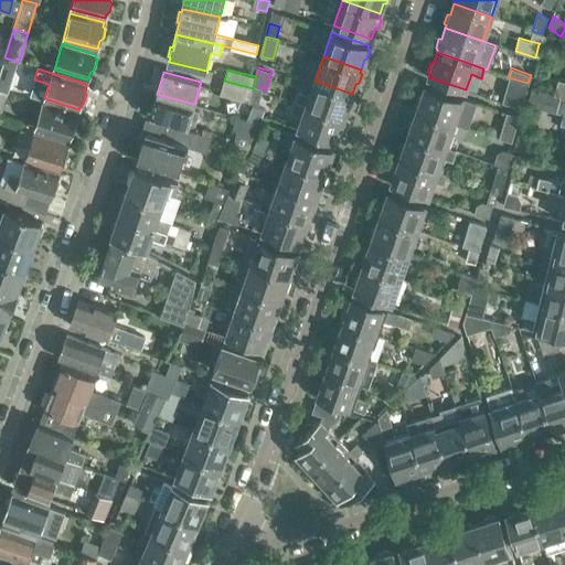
[(509,77),(501,102),(521,108),(528,83),(509,77)]
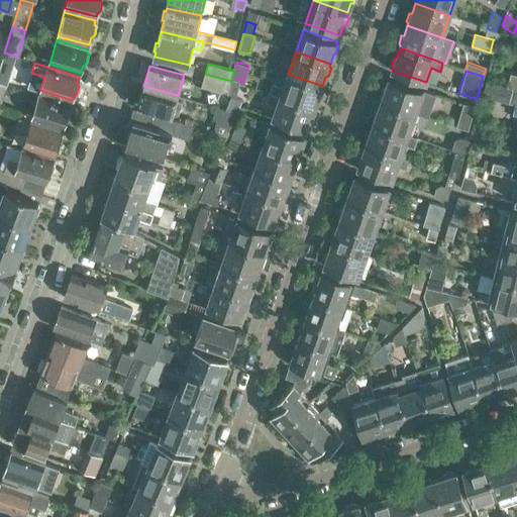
[(512,87),(511,89),(516,90),(516,74),(511,73),(507,86),(512,87)]
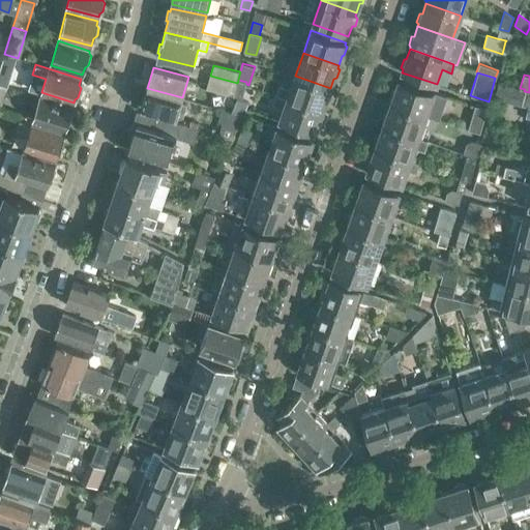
[(234,94),(235,92),(237,83),(210,76),(207,88),(230,94),(230,93),(234,94)]
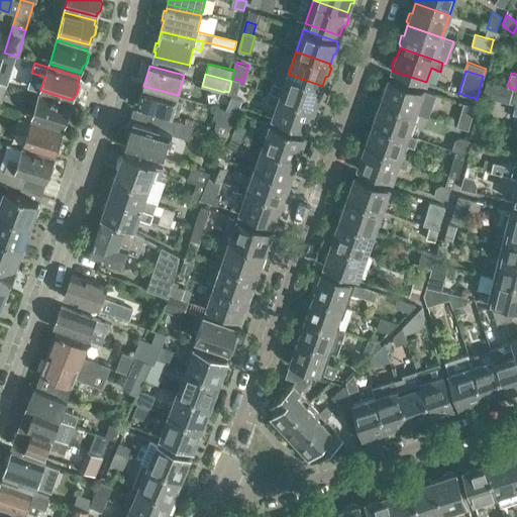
[(321,88),(322,86),(288,74),(281,95),(314,107),(318,98),(320,98),(323,90),(321,88)]
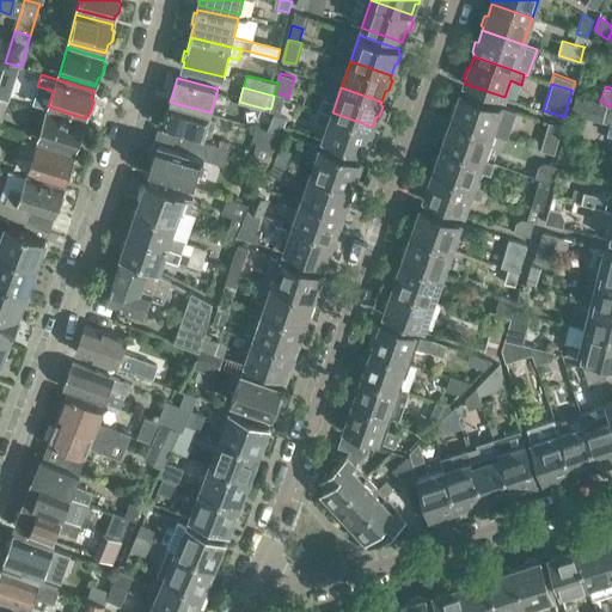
[(270,109),(270,111),(275,112),(280,115),(285,97),(285,95),(275,92),(275,93),(274,96),(271,106),(270,109)]
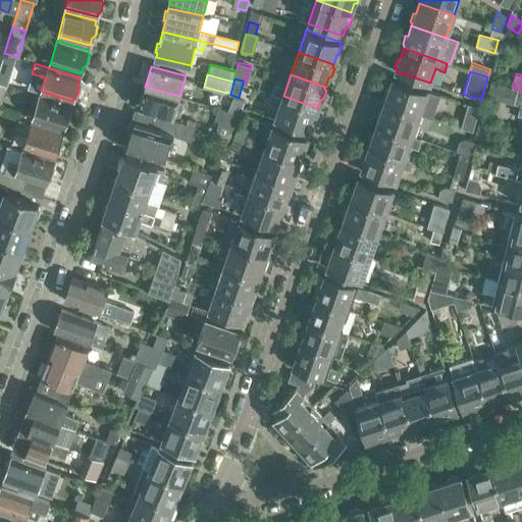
[(384,102),(419,113),(427,91),(393,79),(389,89),(386,90),(383,98),(385,100),(384,102)]
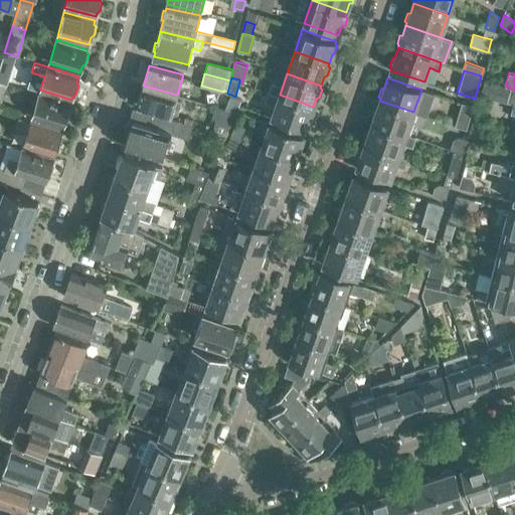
[(0,80),(0,111),(8,83),(0,80)]
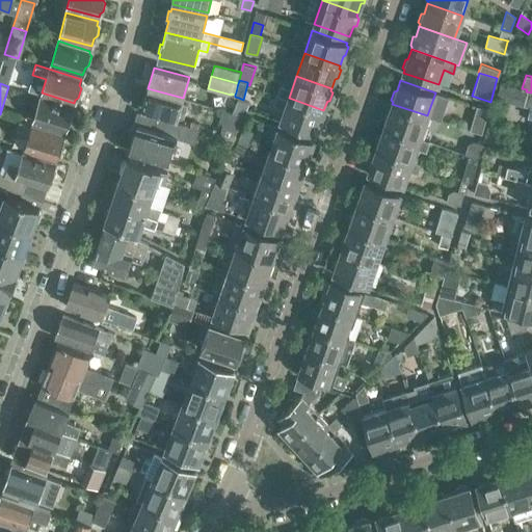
[(523,105),(526,91),(499,84),(496,98),(523,105)]
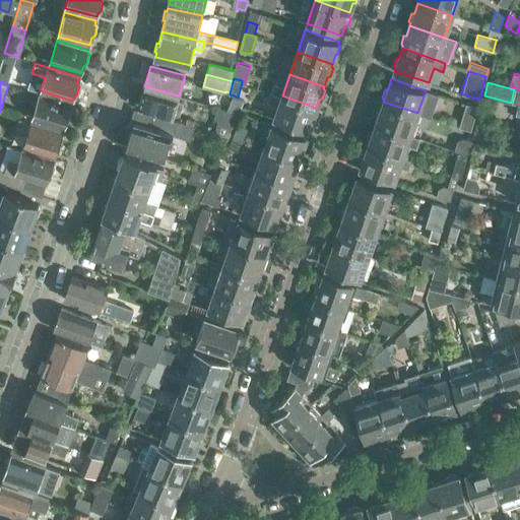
[(173,116),(180,115),(183,103),(178,101),(179,95),(144,86),(138,107),(173,116)]
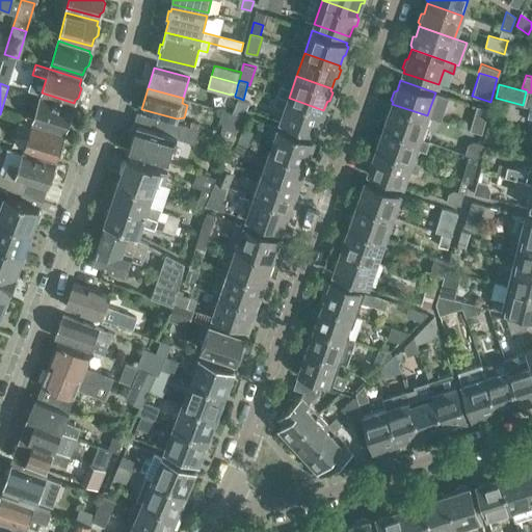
[(72,110),(73,107),(41,97),(33,121),(64,131),(68,124),(72,122),(75,113),(72,110)]
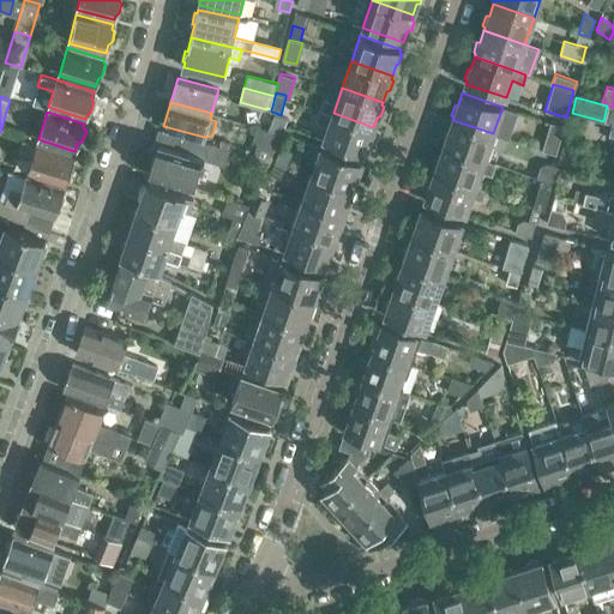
[(269,130),(282,136),(289,118),(281,115),(276,113),(269,130)]
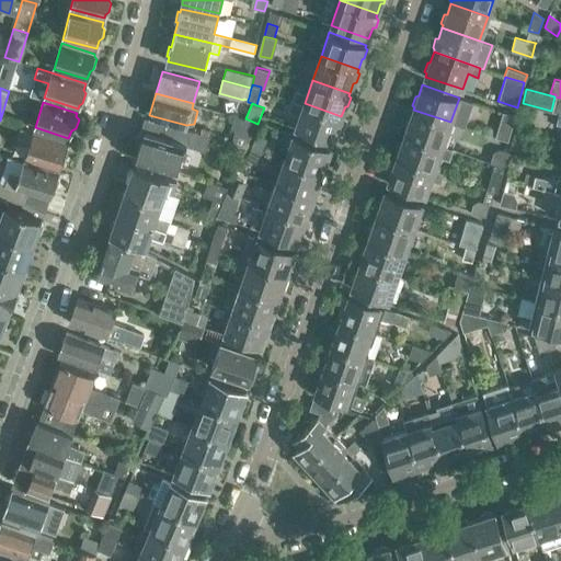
[(341,116),(305,103),(296,128),(333,140),(336,130),(340,130),(343,122),(341,119),(341,116)]
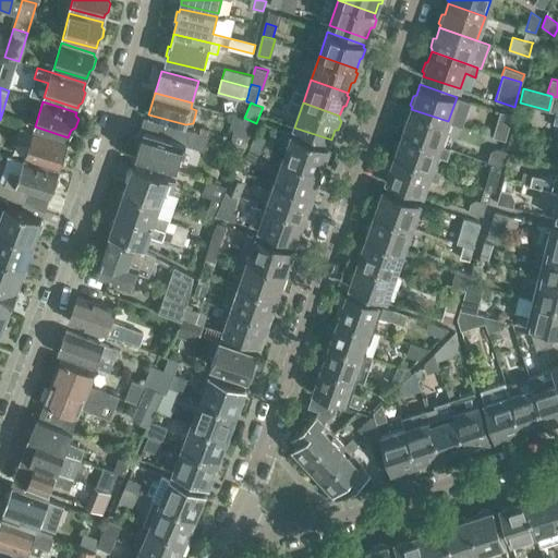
[(440,146),(448,121),(411,109),(408,119),(404,120),(402,129),(403,131),(403,133),(440,146)]
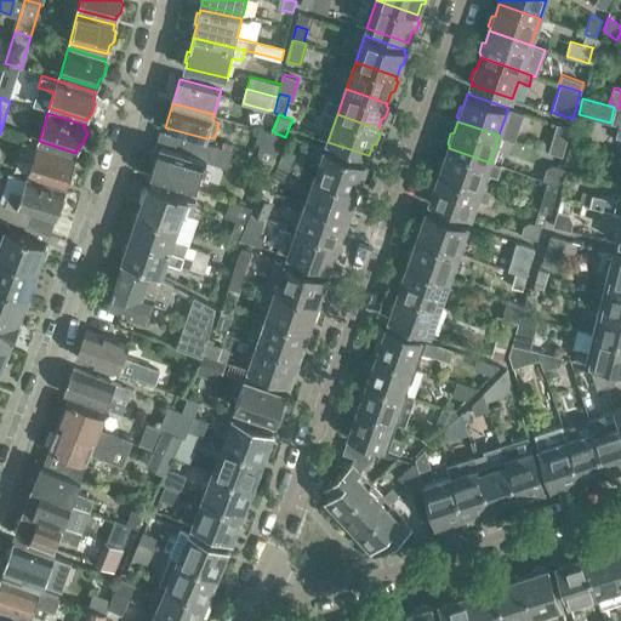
[(570,130),(558,126),(550,153),(562,157),(570,130)]
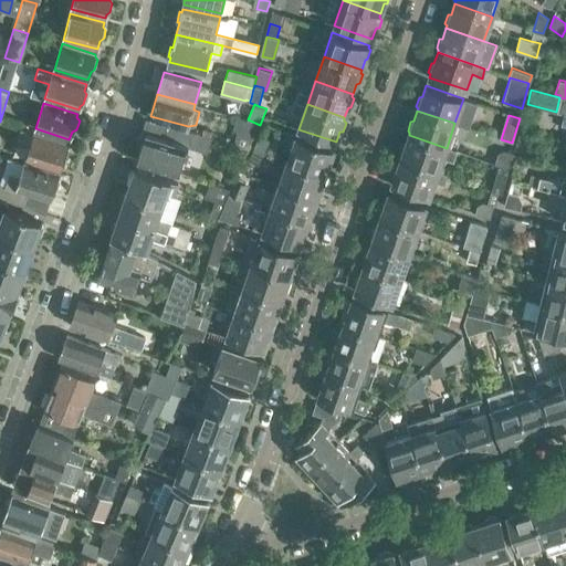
[(255,136),(260,125),(248,119),(243,132),(255,136)]
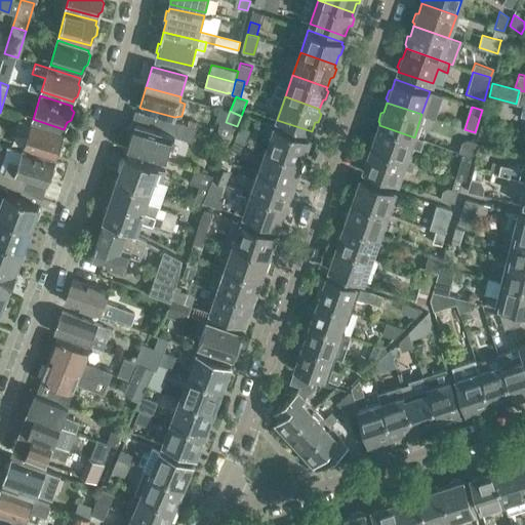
[(188,126),(155,116),(152,127),(135,122),(127,148),(166,160),(166,158),(162,157),(169,134),(184,138),(188,126)]
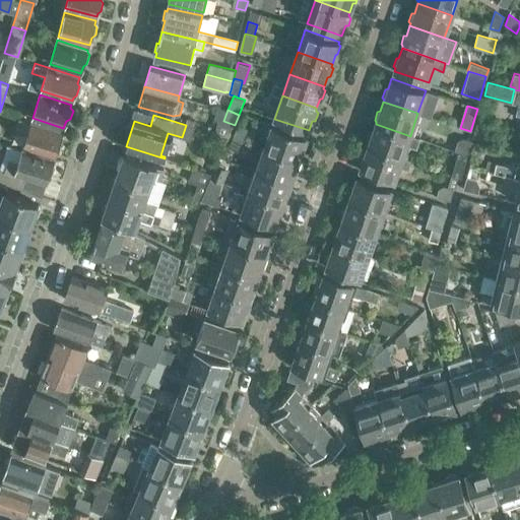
[(63,141),(61,137),(62,132),(30,122),(19,119),(15,129),(27,133),(23,145),(55,155),(56,152),(60,150),(63,141)]
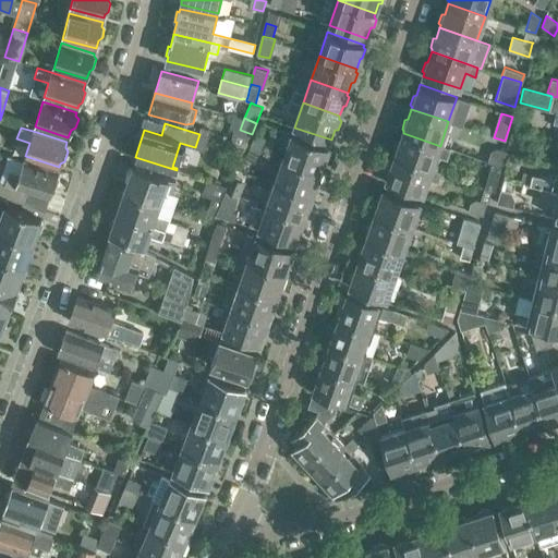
[(513,128),(508,147),(520,150),(525,132),(513,128)]
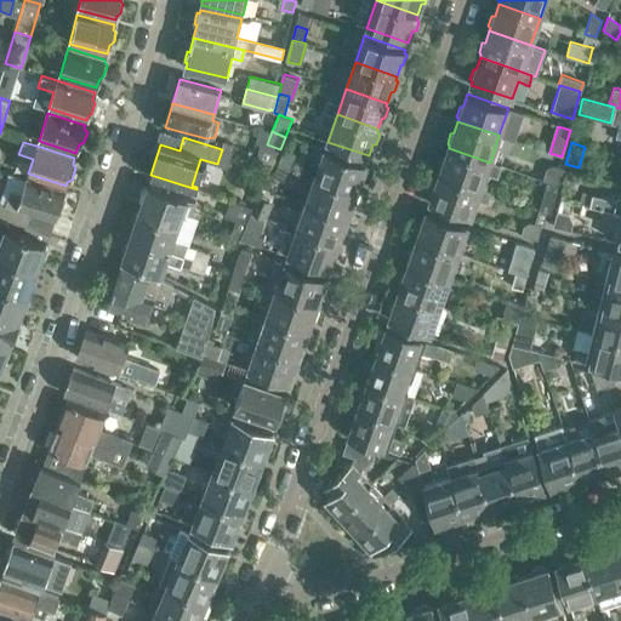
[(501,166),(490,163),(449,148),(444,159),(442,160),(438,170),(440,172),(439,175),(480,189),(486,172),(497,177),(501,166)]
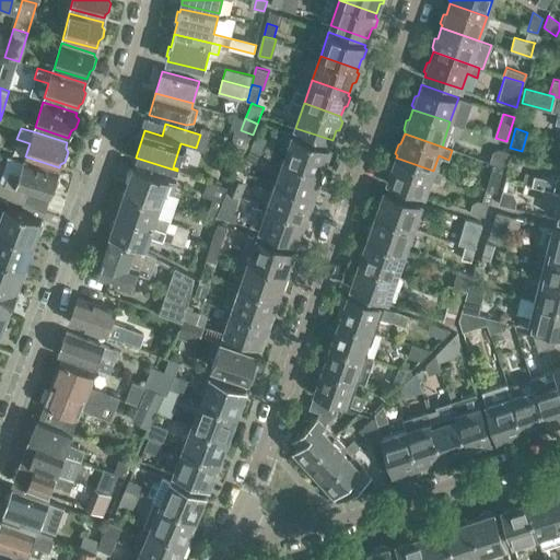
[(252,147),(260,150),(266,138),(256,135),(252,147)]
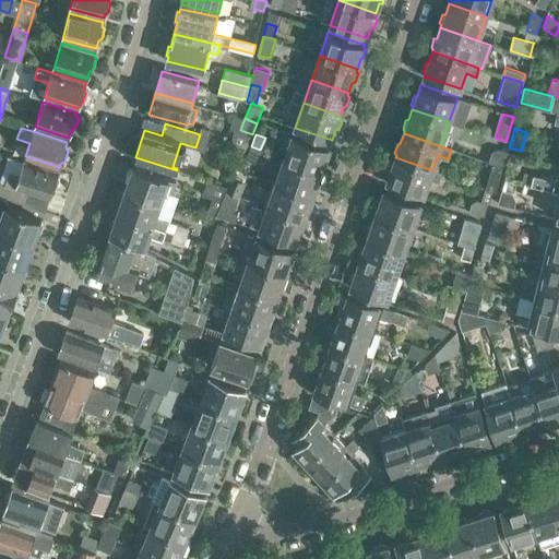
[(293,134),(284,158),(321,171),(325,161),(328,159),(331,152),(329,150),(330,147),(293,134)]
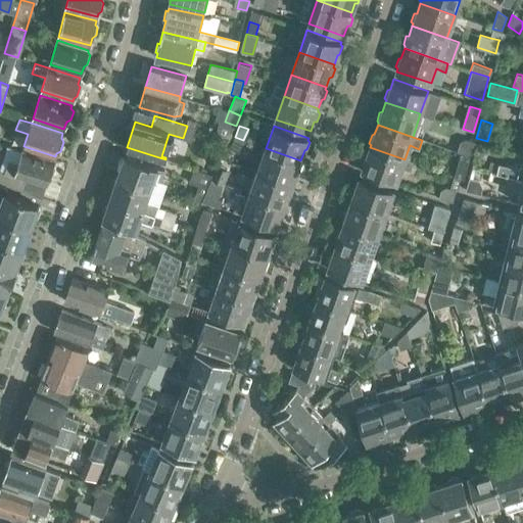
[(239,151),(243,140),(235,137),(230,147),(239,151)]
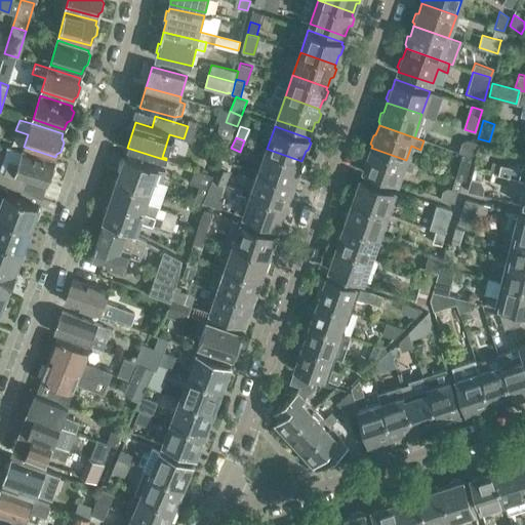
[(460,143),(457,152),(471,157),(476,143),(468,140),(460,143)]
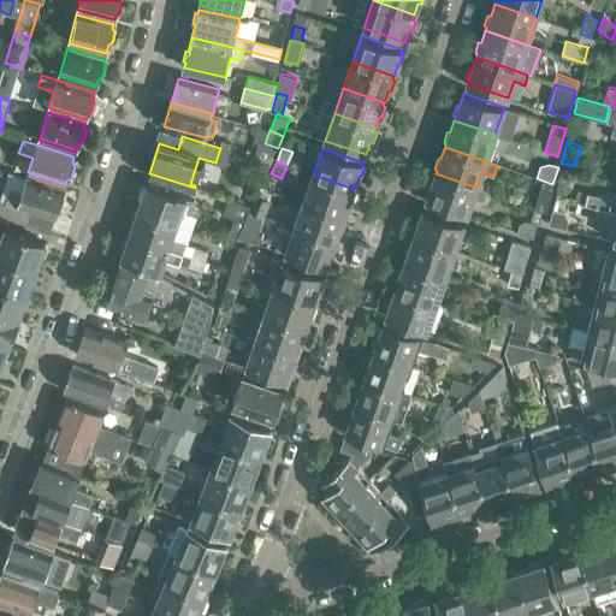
[(487,191),(477,188),(436,173),(432,185),(428,185),(425,195),(427,197),(426,200),(467,214),(473,197),(484,201),(487,191)]
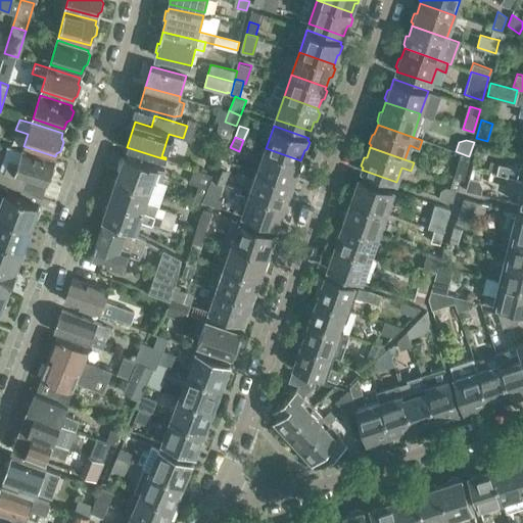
[(299,162),(300,160),(266,148),(257,171),(292,182),(296,173),(298,173),(301,164),(299,162)]
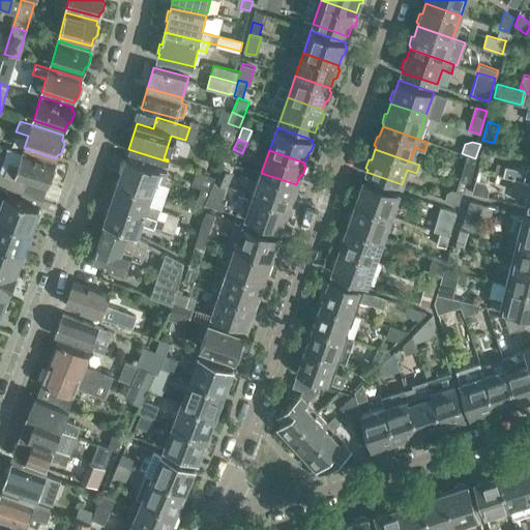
[(54,165),(55,163),(23,152),(18,167),(8,164),(5,173),(0,171),(0,181),(25,193),(28,180),(48,186),(50,179),(54,177),(56,168),(54,165)]
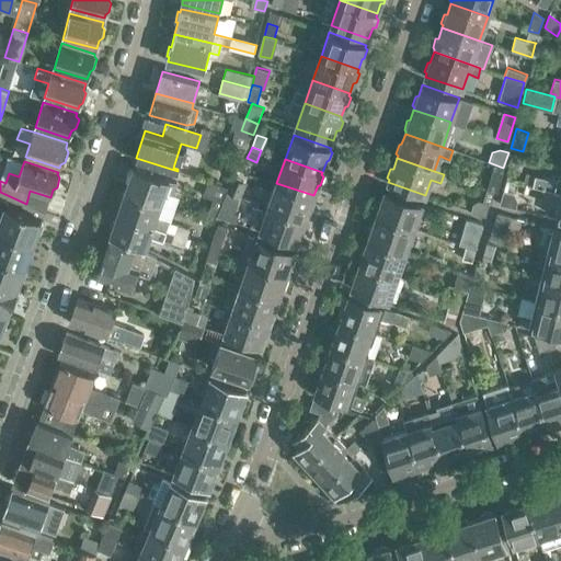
[(485,189),(495,192),(503,168),(493,164),(485,189)]
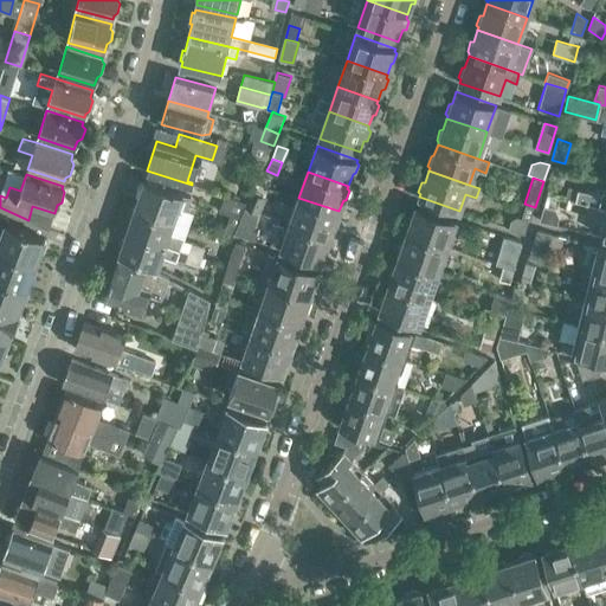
[(146,180),(135,206),(173,220),(178,207),(186,211),(191,197),(146,180)]
